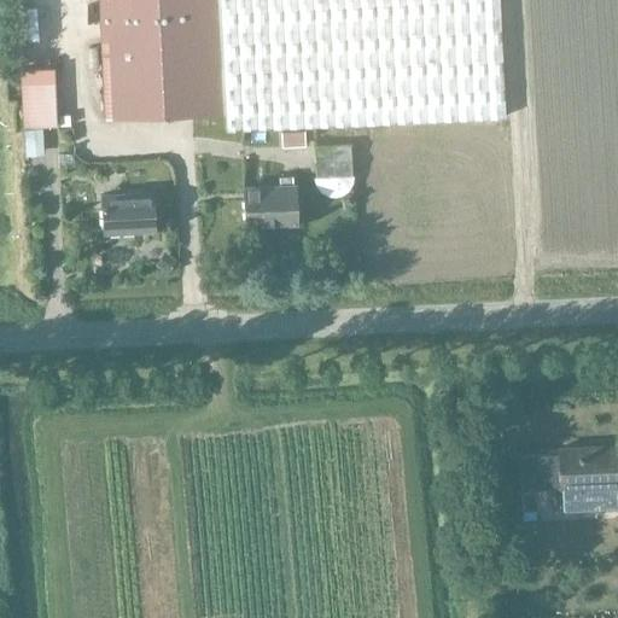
[(99,0),(105,120),(225,114),(217,0),(99,0)]
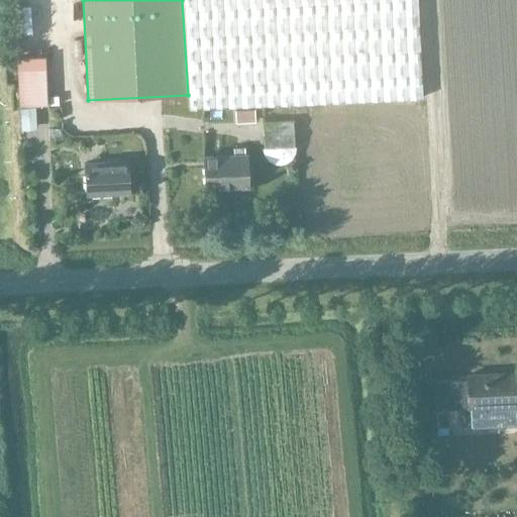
[(183,0),(188,95),(189,109),(422,98),(417,0),(183,0)]
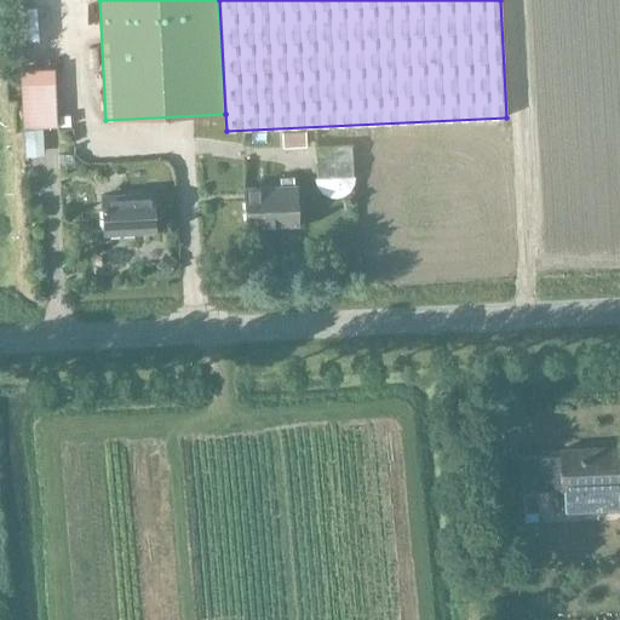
[(21,69),(23,127),(57,126),(55,68),(21,69)]
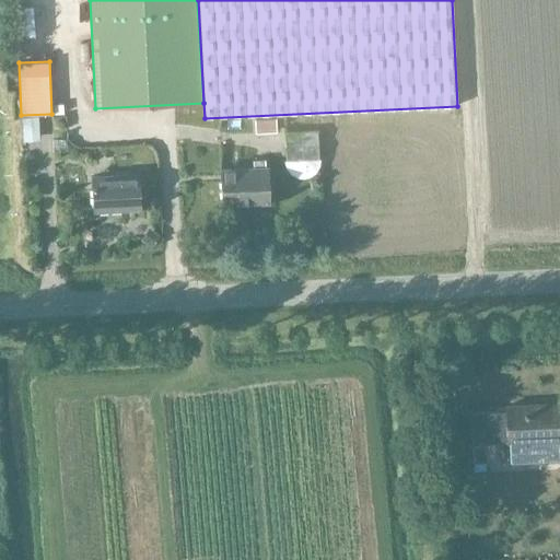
[(289,161),(321,159),(319,129),(288,130),(289,161)]
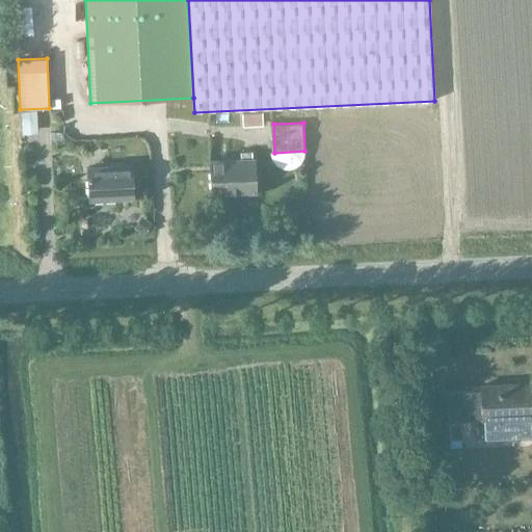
[(210,161),(212,194),(255,192),(254,159),(210,161)]
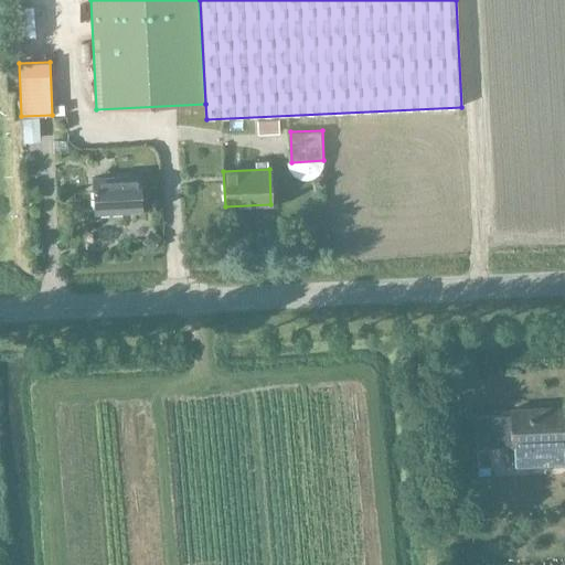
[(93,178),(95,213),(141,211),(139,176),(93,178)]
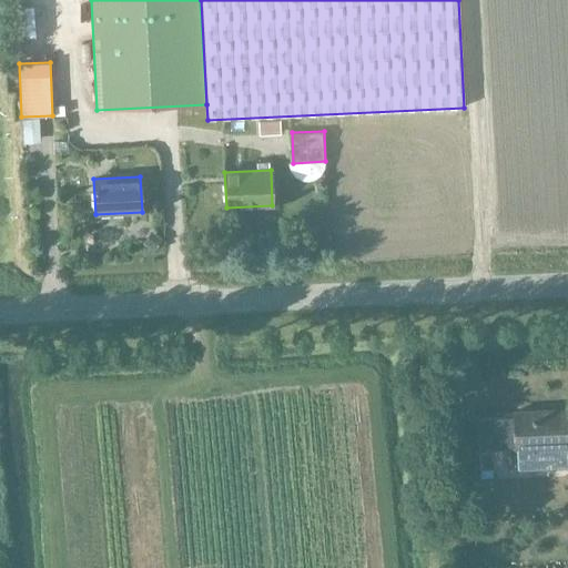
[(567,418),(567,409),(514,413),(514,417),(476,418),(477,450),(516,448),(517,470),(567,467),(567,418)]
